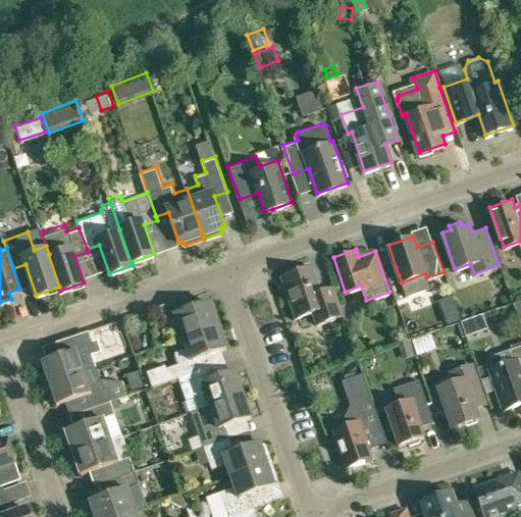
[(321,290),(313,264),(281,275),(296,316),(313,310),(317,322),(343,313),(333,286),(321,290)]
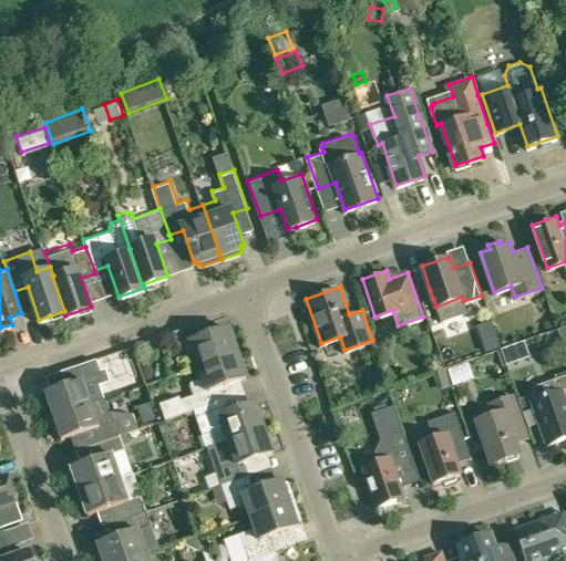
[(202,334),(197,322),(171,331),(175,344),(189,339),(198,363),(238,350),(229,324),(202,334)]
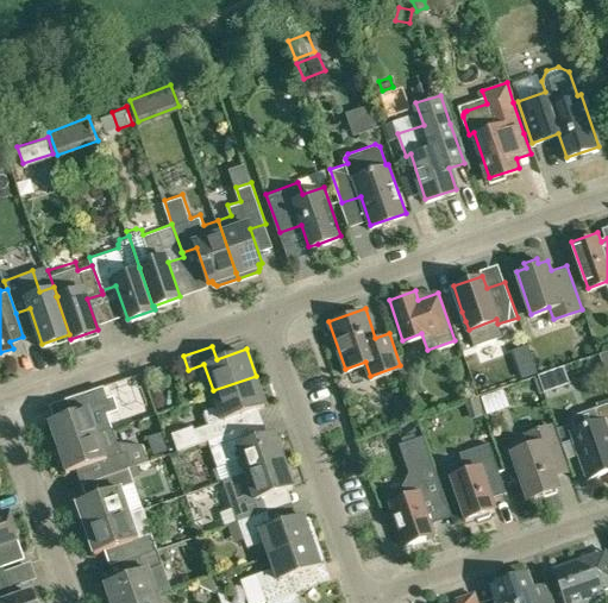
[(533,359),(519,365),(524,375),(537,370),(533,359)]
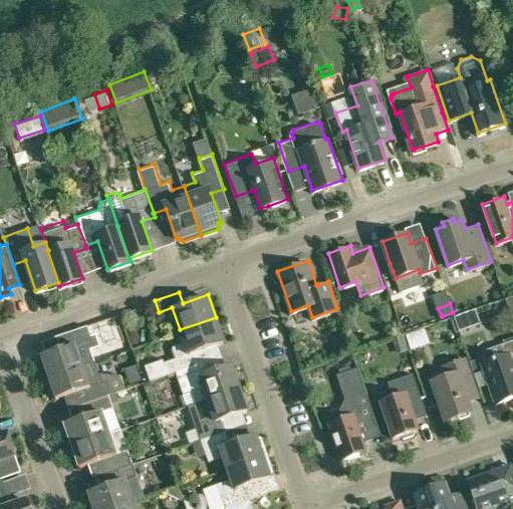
[(153,377),(176,369),(200,360),(196,349),(223,340),(216,317),(180,329),(184,341),(173,344),(176,355),(164,360),(161,358),(151,362),(149,365),(153,377)]
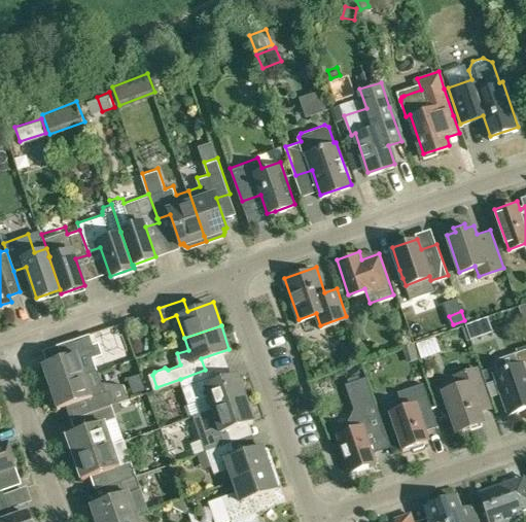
[(42,362),(49,385),(96,369),(92,355),(102,351),(99,341),(94,342),(90,332),(66,340),(71,353),(42,362)]
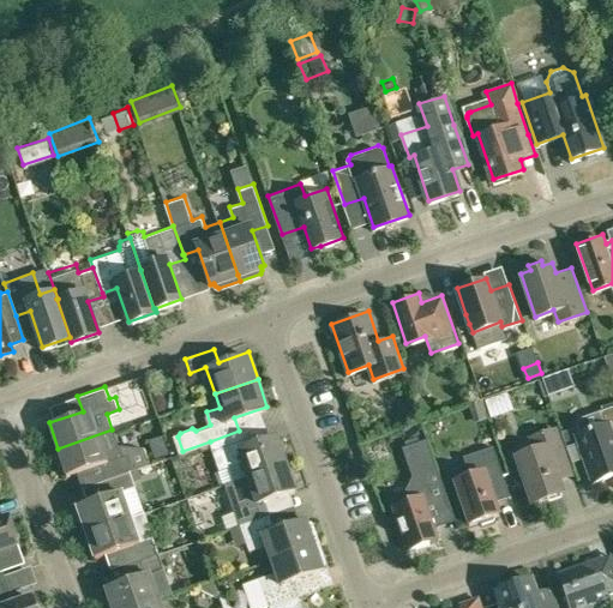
[(612,402),(586,411),(582,421),(584,427),(572,432),(589,479),(612,470),(612,402)]
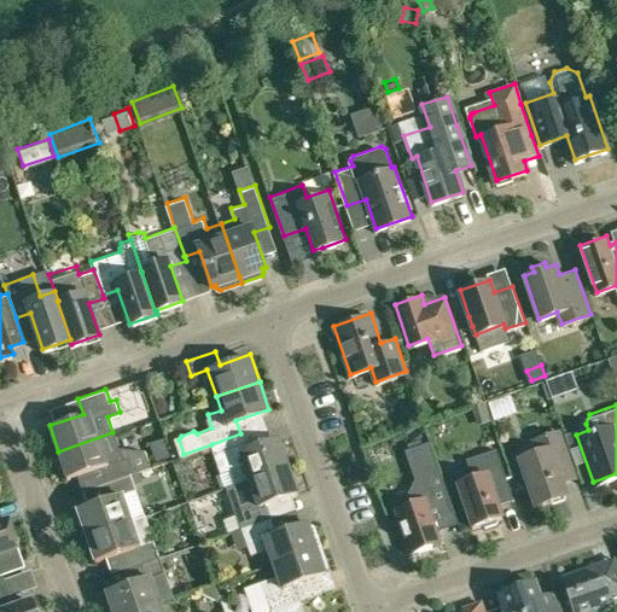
[(556,461),(569,456),(559,429),(534,437),(539,450),(521,456),(536,503),(566,493),(556,461)]
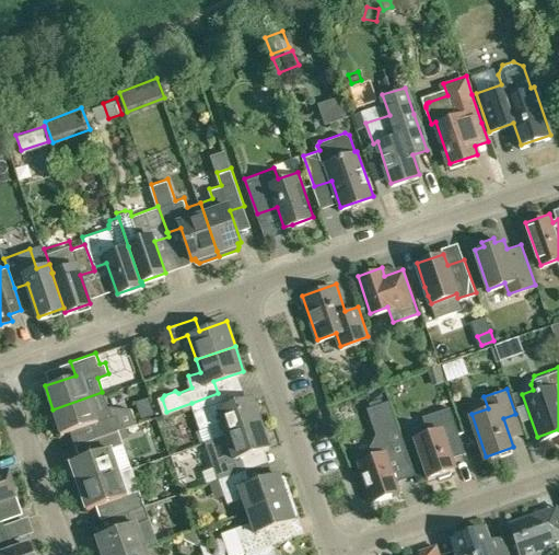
[(96,436),(118,428),(135,423),(129,406),(106,404),(102,392),(53,409),(60,432),(91,421),(96,436)]
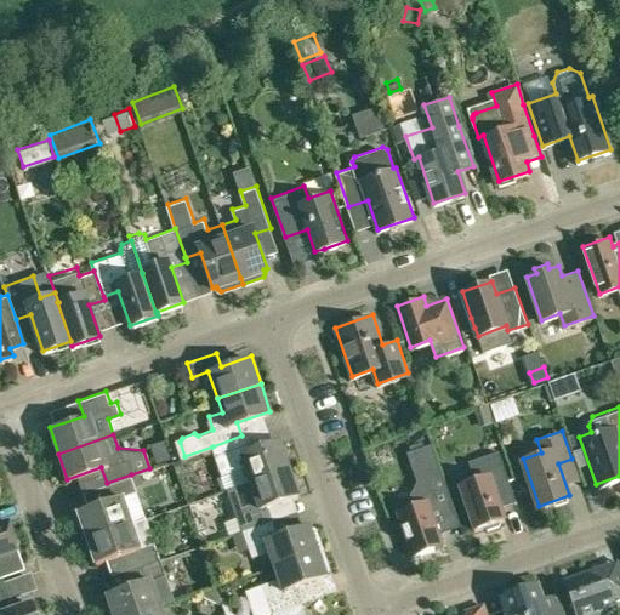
[(279,438),(272,442),(249,449),(244,436),(242,436),(212,446),(222,473),(244,466),(249,480),(289,466),(279,438)]
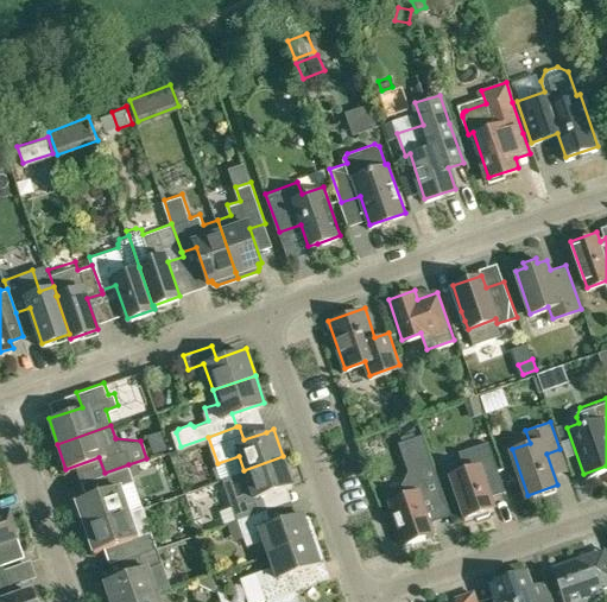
[(411,469),(402,487),(400,488),(397,495),(389,499),(404,543),(434,532),(430,520),(450,513),(423,432),(400,441),(411,469)]
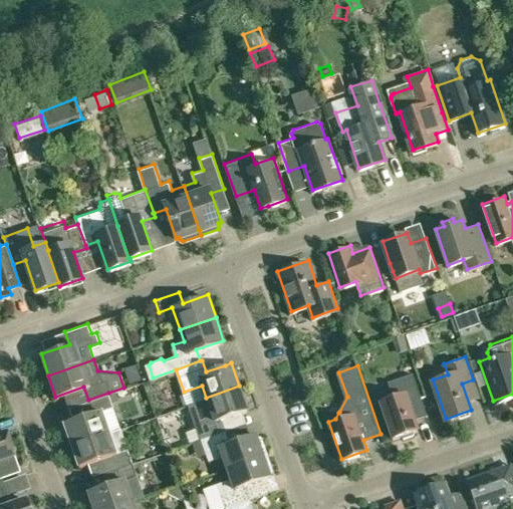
[(421,396),(413,371),(388,379),(394,397),(380,402),(393,436),(393,437),(399,435),(402,436),(413,432),(415,429),(418,428),(408,400),(421,396)]
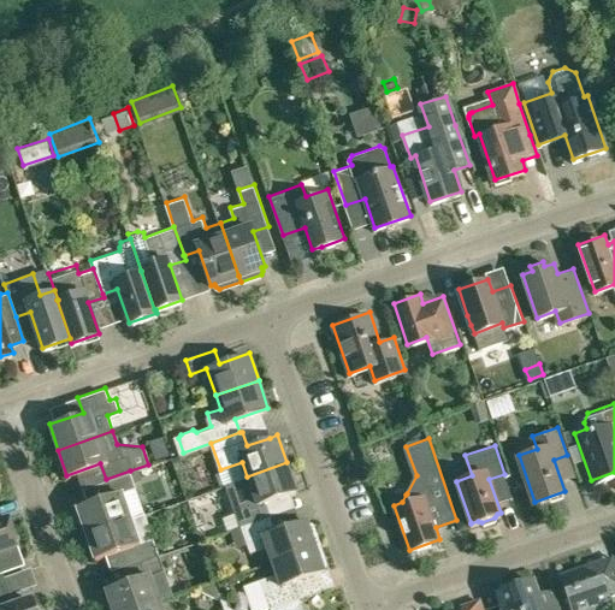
[(241,523),(271,514),(266,499),(296,490),(287,462),(247,477),(252,490),(240,493),(244,507),(236,509),(241,523)]
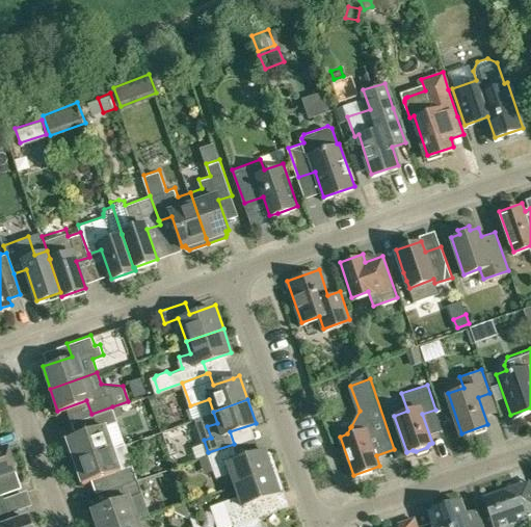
[(94,427),(76,433),(67,437),(75,459),(112,446),(105,424),(117,420),(112,406),(91,414),(89,415),(94,427)]
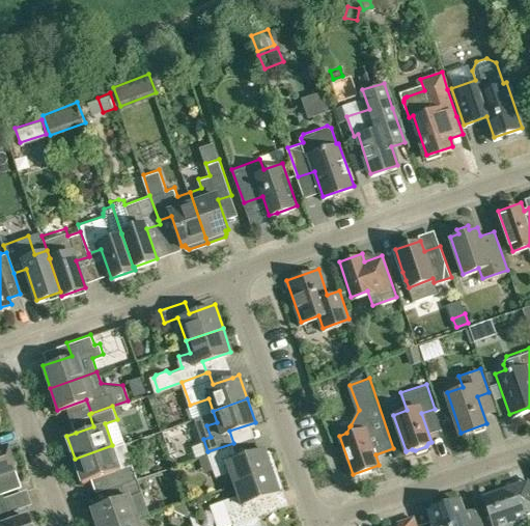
[(7,443),(0,445),(0,491),(21,485),(15,468),(16,468),(7,443)]
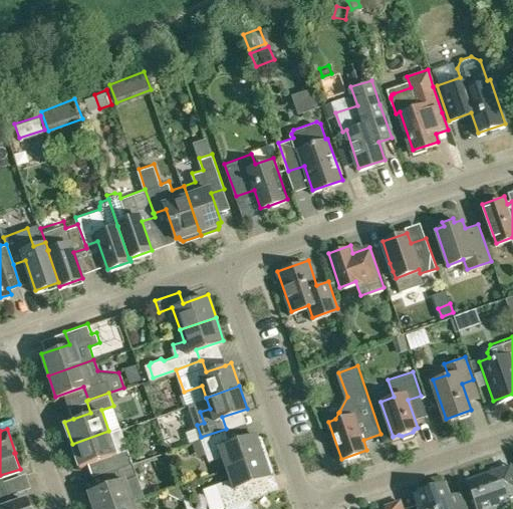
[(223,454),(227,466),(267,453),(262,436),(259,434),(256,435),(255,433),(230,442),(226,429),(201,437),(209,459),(223,454)]
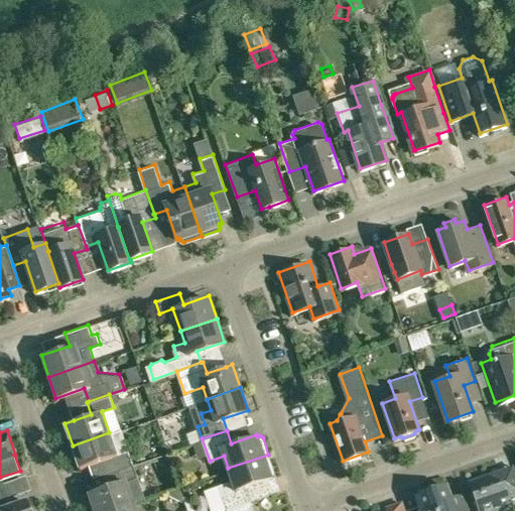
[(110,471),(133,463),(125,439),(113,444),(109,432),(73,445),(80,467),(106,458),(110,471)]
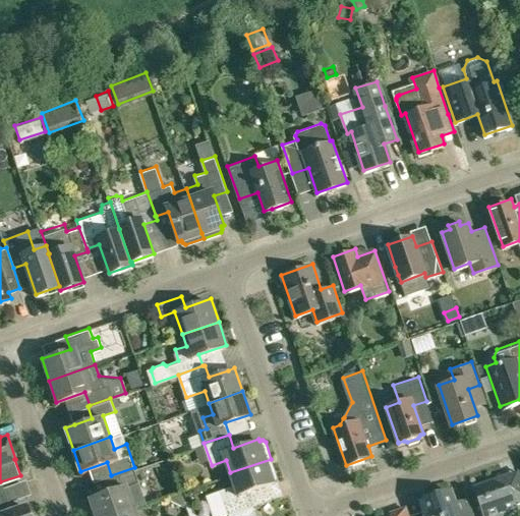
[(234,483),(220,489),(228,512),(252,504),(247,491),(274,481),(273,479),(276,478),(277,475),(271,459),(230,472),(234,483)]
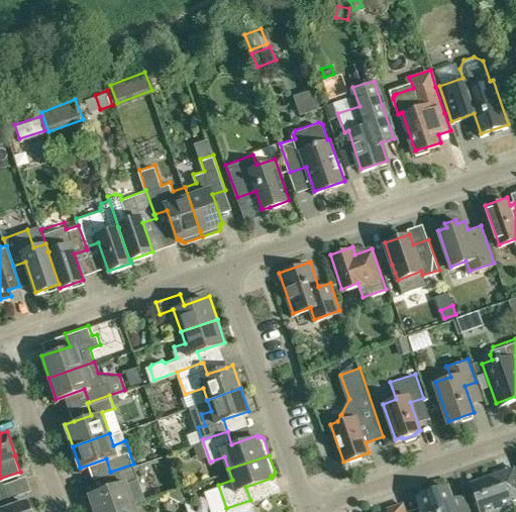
[(89,493),(95,511),(104,511),(133,502),(125,481),(137,477),(133,464),(110,472),(115,484),(89,493)]
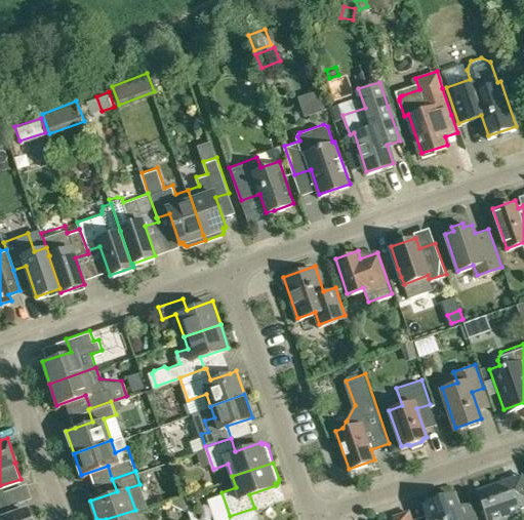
[(523,476),(522,472),(476,487),(487,519),(514,519),(523,517),(519,506),(523,504),(523,476)]
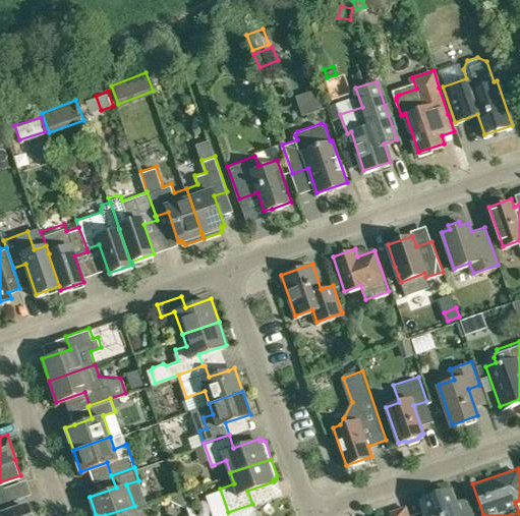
[(11,509),(8,500),(3,486),(0,486),(0,515),(31,515),(27,504),(11,509)]
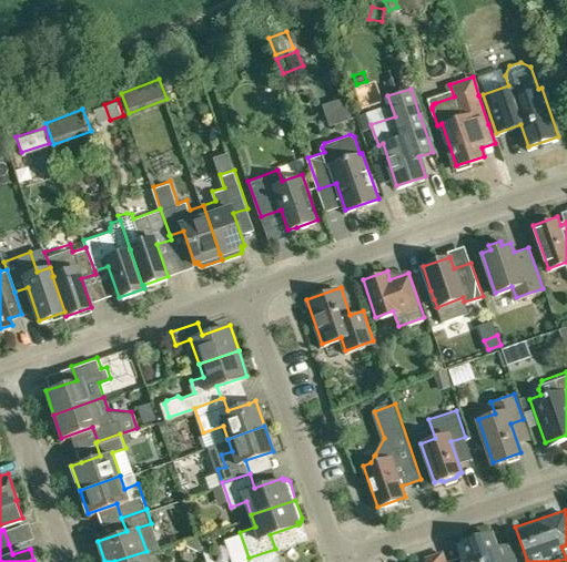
[(496,545),(492,532),(457,544),(463,561),(517,561),(510,540),(496,545)]
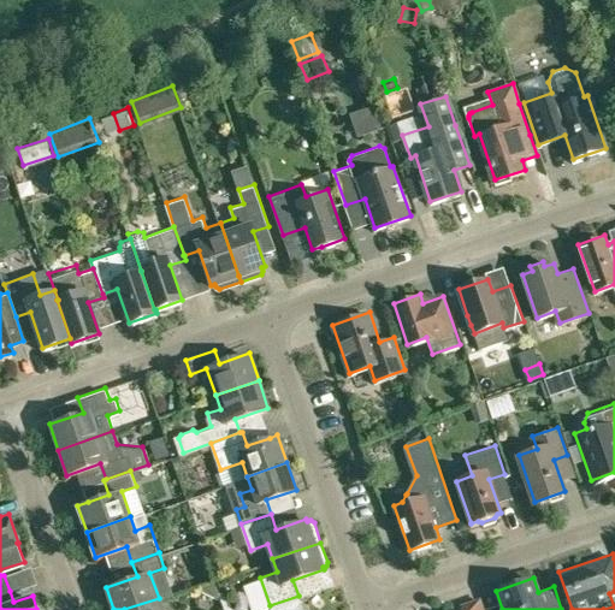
[(213,581),(200,586),(201,591),(214,597),(218,596),(213,581)]
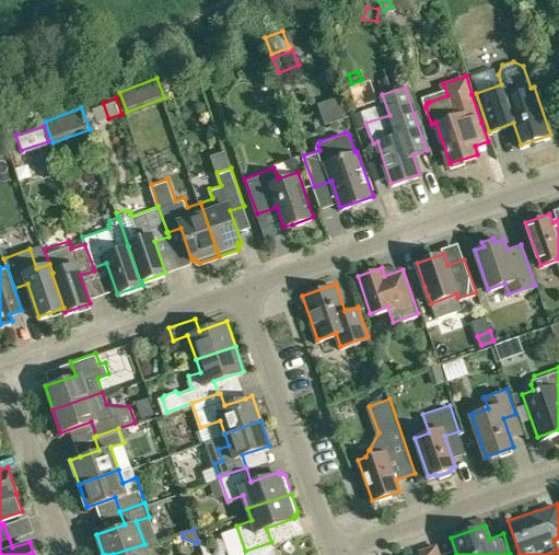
[(440,554),(437,543),(419,548),(421,554),(440,554)]
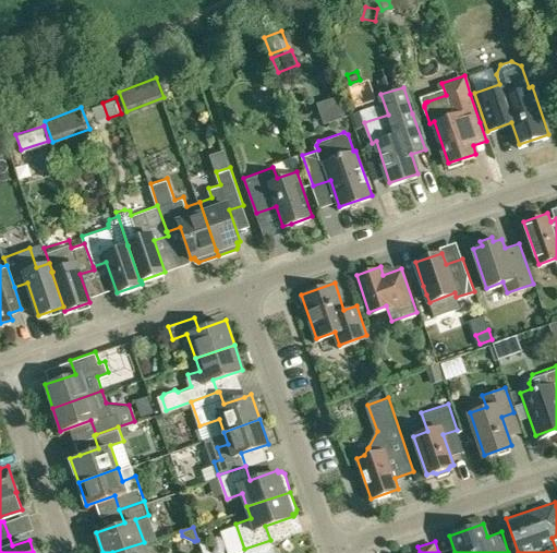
[(149,552),(147,552),(144,542),(112,552),(154,552),(153,552),(149,552)]
